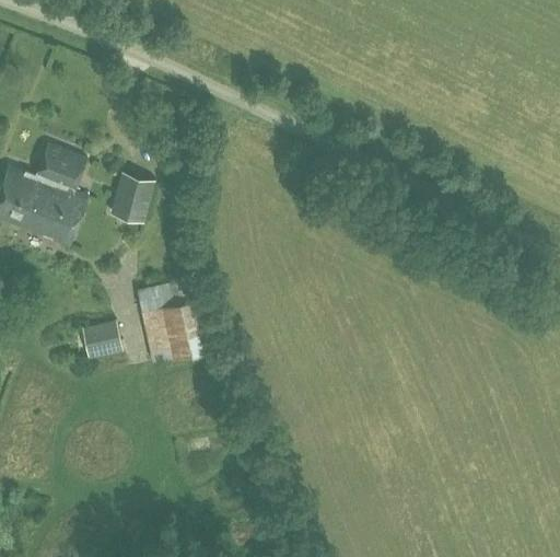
[(0,137),(0,160),(10,142),(0,137)]
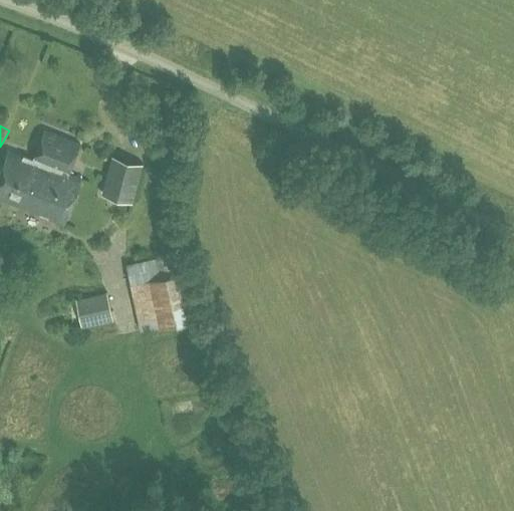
[(0,173),(0,202),(63,227),(79,185),(67,180),(80,148),(44,133),(33,161),(23,157),(21,162),(6,157),(0,173)]
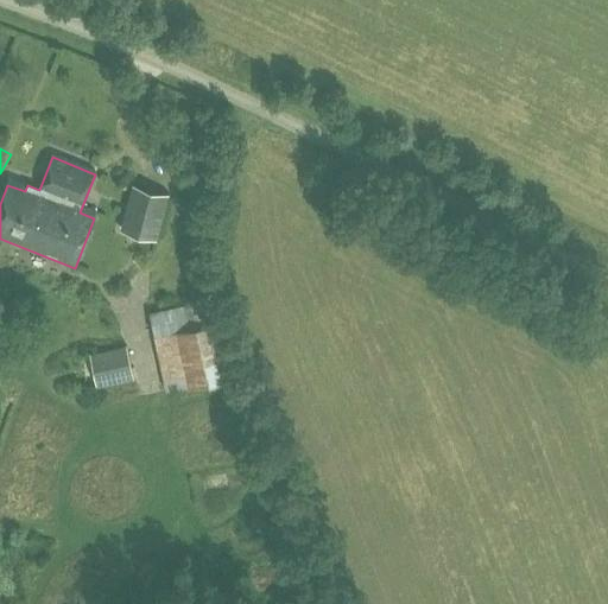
[(120,234),(156,242),(169,196),(133,186),(120,234)]
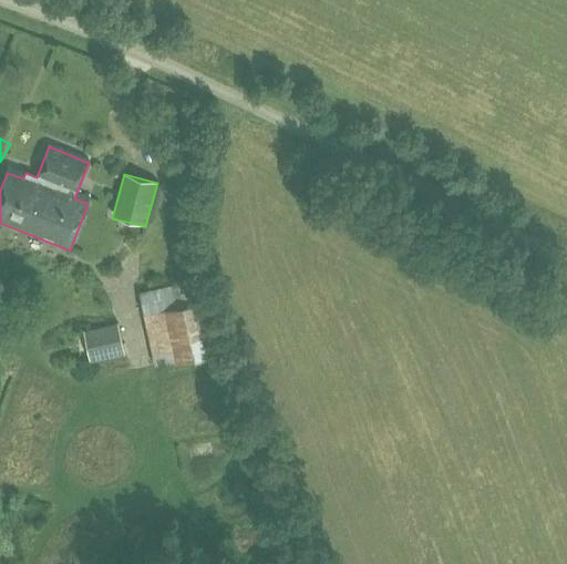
[(138,295),(155,369),(214,356),(197,282),(138,295)]
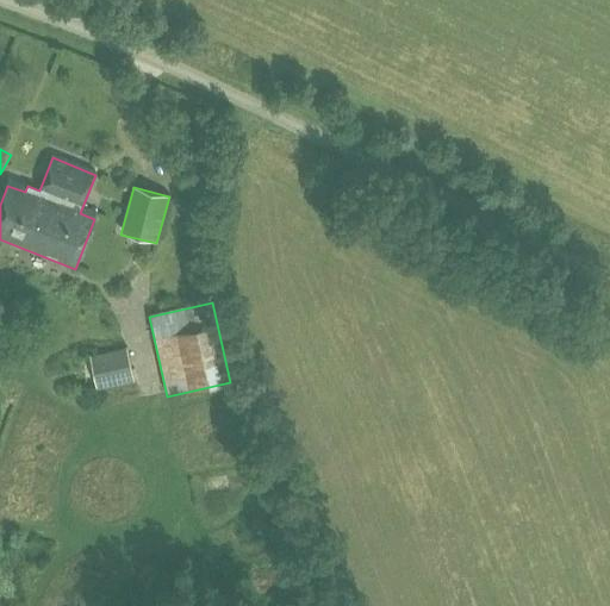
[(80,360),(87,393),(135,382),(128,349),(80,360)]
